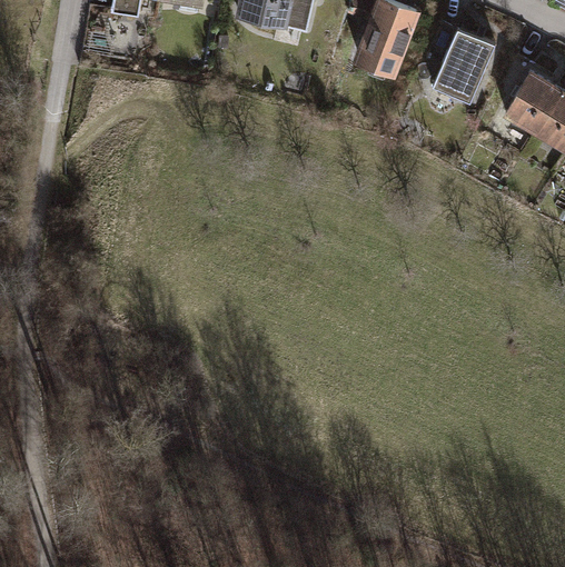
[(112,0),(110,16),(112,16),(110,27),(128,30),(130,19),(138,20),(142,0),(149,0),(157,1),(157,0),(112,0)]
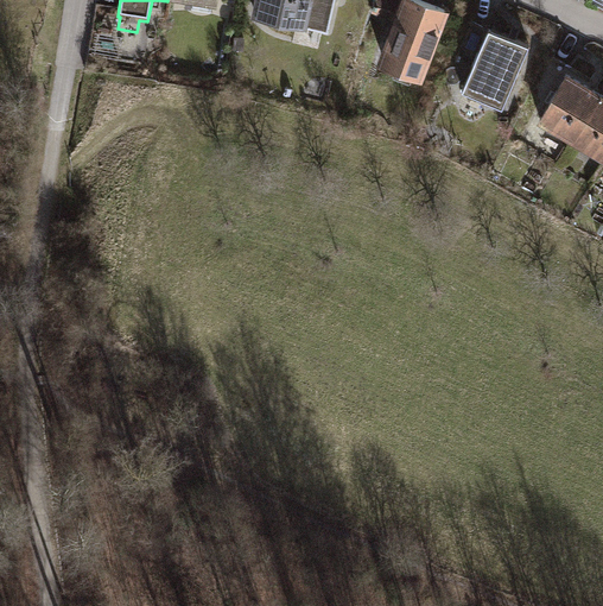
[(167,0),(167,1),(190,5),(189,12),(214,17),(216,0),(167,0)]
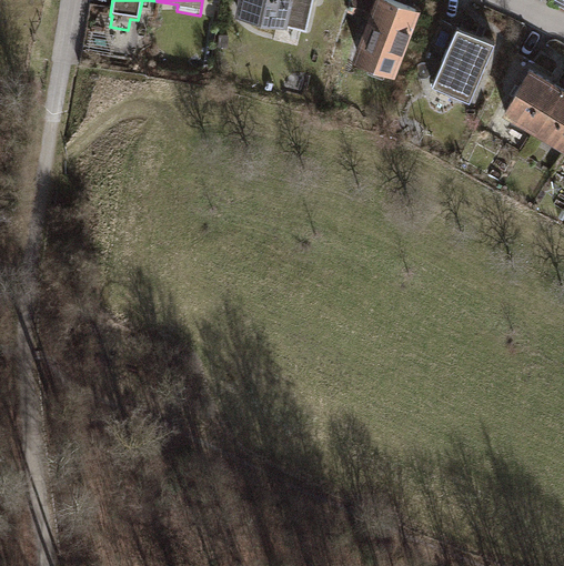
[(237,0),(233,17),(304,32),(309,11),(344,19),(345,16),(349,0),(237,0)]
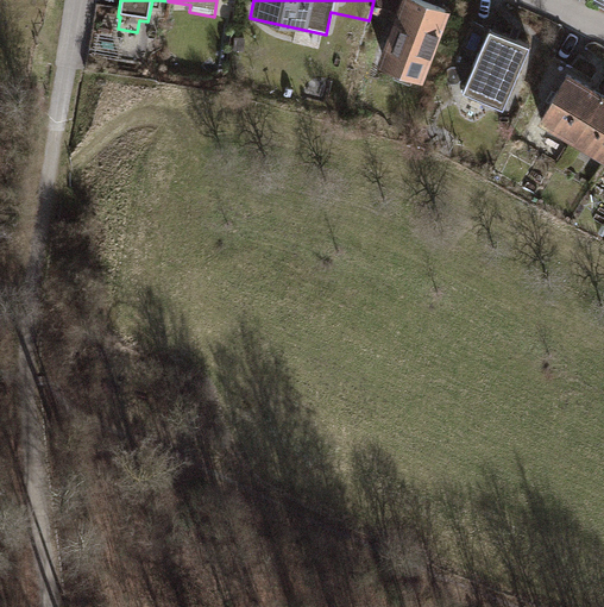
[(446,13),(410,0),(373,0),(370,17),(392,22),(377,63),(420,80),(446,13)]
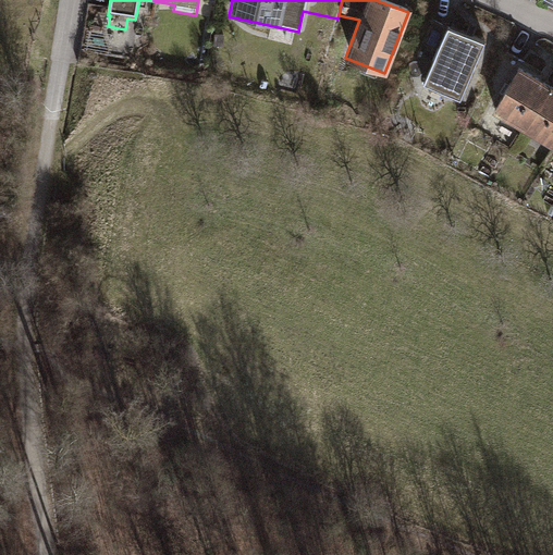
[(482,44),(446,28),(424,84),(459,98),(482,44)]
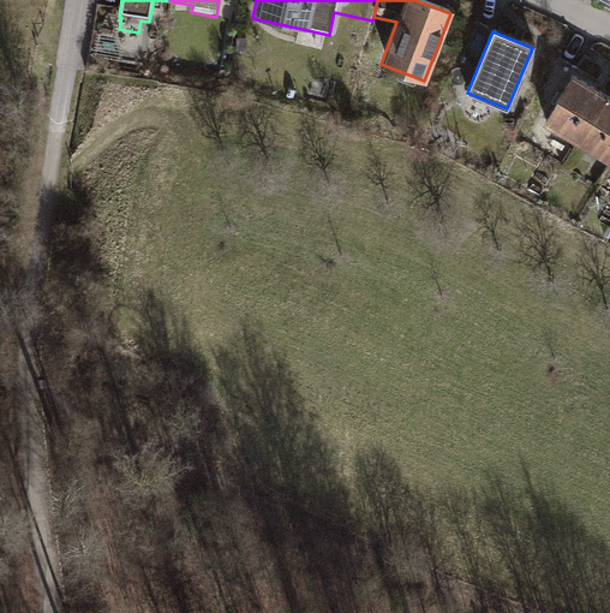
[(605,96),(558,69),(539,101),(552,109),(543,125),(576,146),(605,96)]
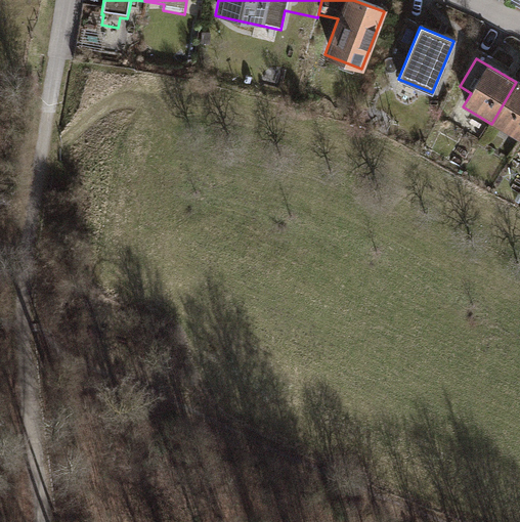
[(519,84),(516,82),(491,124),(501,129),(496,135),(514,145),(518,139),(519,139),(519,84)]
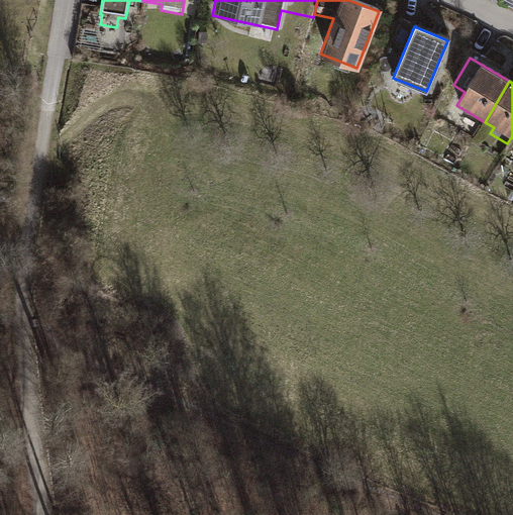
All buildings are outlined.
